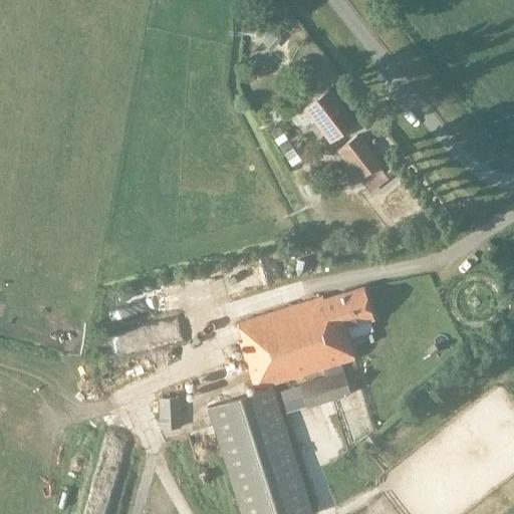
[(328,141),(352,121),(328,89),(303,107),(305,110),(303,111),(311,120),(312,119),(328,141)]
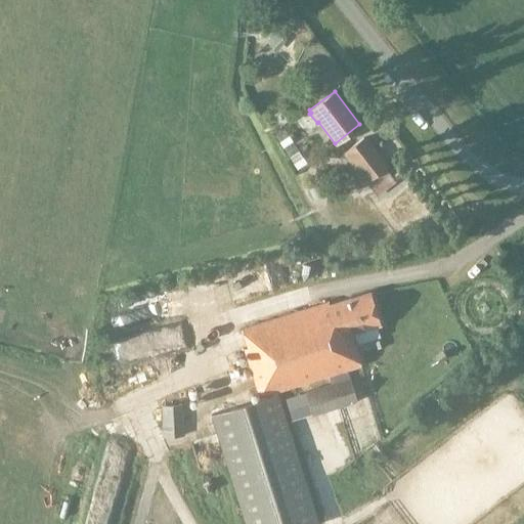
[(343,154),(364,181),(365,181),(377,195),(394,182),(383,168),(386,166),(364,137),(343,154)]
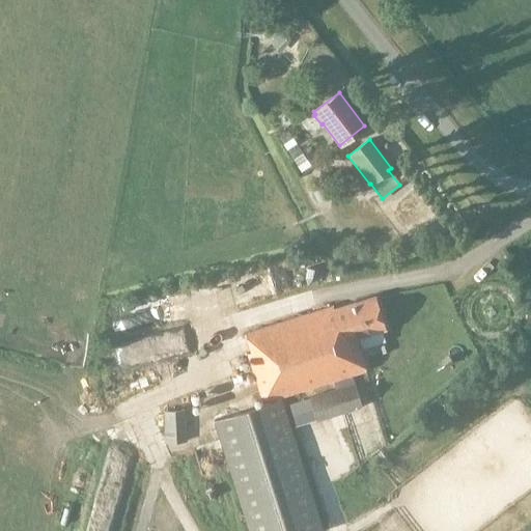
[(331,306),(244,333),(250,352),(246,353),(261,402),(364,370),(355,338),(384,330),(373,297),(332,309),(331,306)]
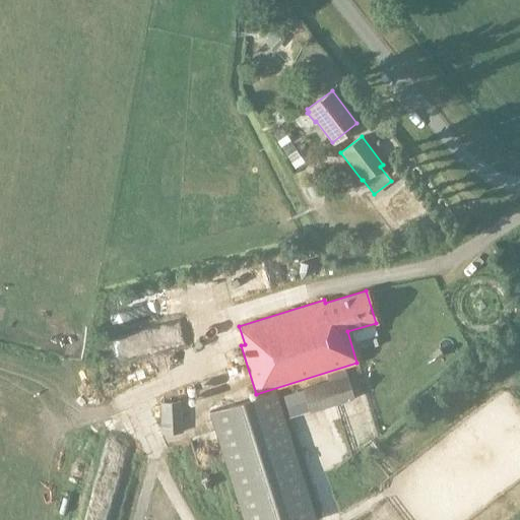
[(354,398),(347,375),(303,389),(310,411),(354,398)]
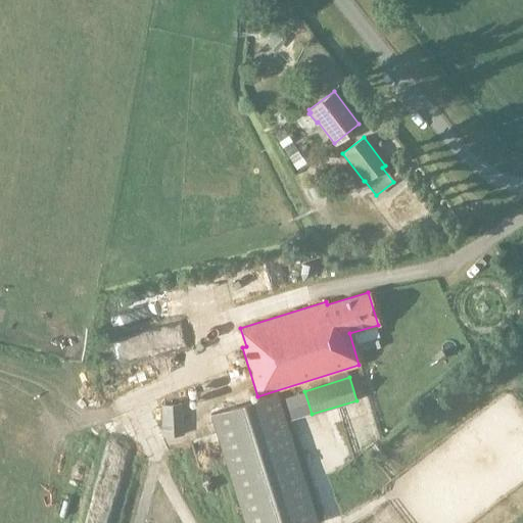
[(317,522),(276,394),(210,415),(244,522),(317,522)]
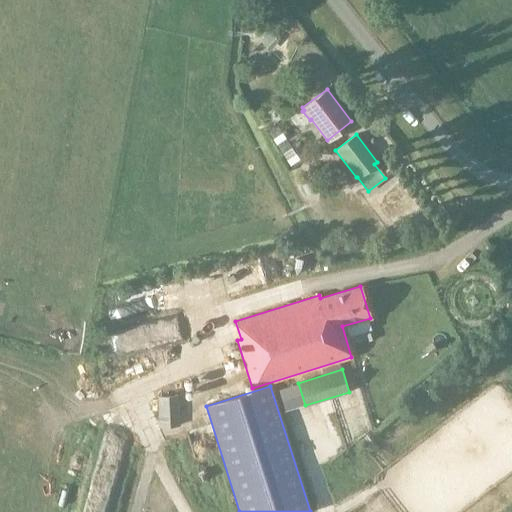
[(157,397),(158,426),(179,426),(178,396),(157,397)]
